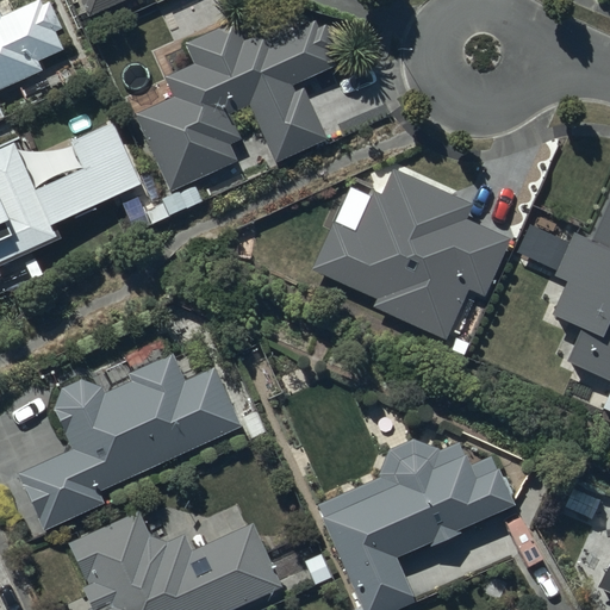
[(0,87),(39,70),(36,62),(62,50),(54,33),(62,30),(50,2),(44,5),(42,0),(38,0),(4,16),(0,7),(0,87)]
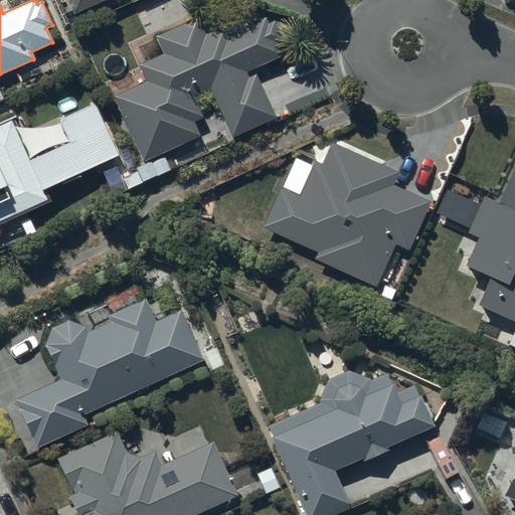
[(67,0),(74,14),(107,0),(67,0)]
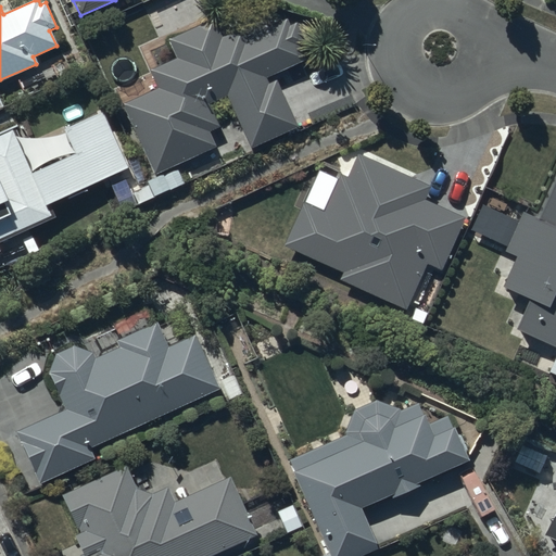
[(159,89),(124,104),(155,176),(217,149),(210,131),(220,127),(210,103),(227,96),(250,148),(298,127),(278,81),(269,85),(267,79),(306,62),(299,47),(306,43),(297,23),(289,27),(286,20),(248,37),(244,28),(223,38),(215,21),(169,41),(177,60),(151,71),(159,89)]
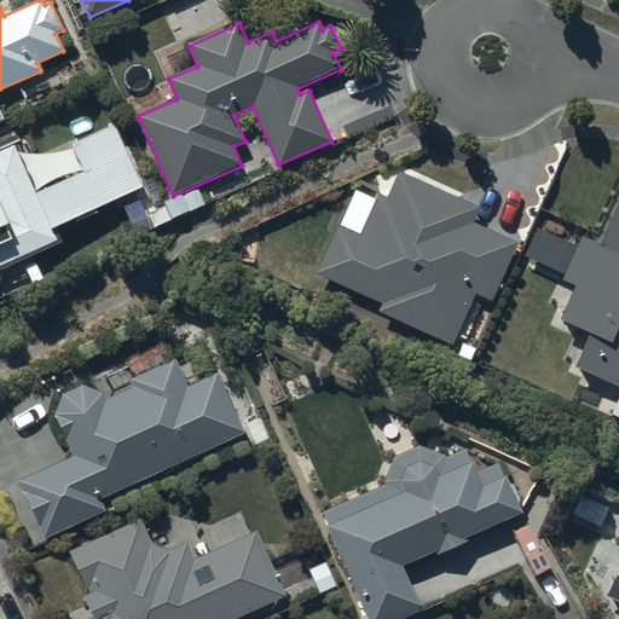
[(0,264),(56,239),(51,227),(73,219),(73,220),(96,210),(94,207),(140,186),(111,122),(69,140),(81,168),(34,189),(12,140),(0,145),(0,264)]
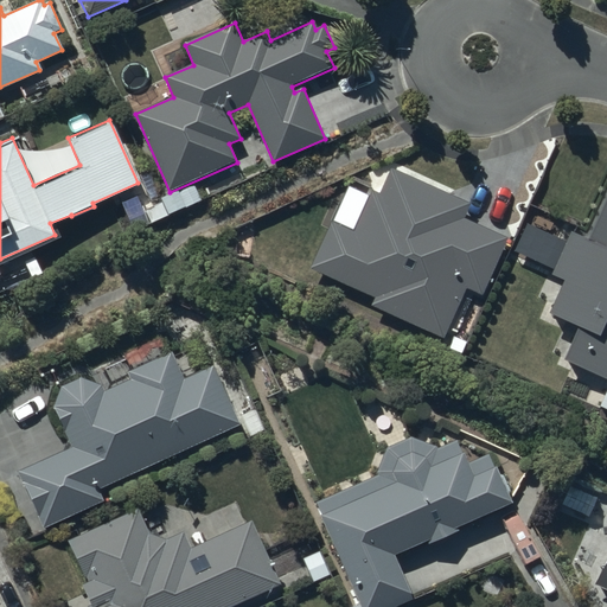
[(355,231),(333,222),(311,269),(375,299),(371,306),(445,339),(446,334),(453,338),(467,307),(460,304),(466,289),(481,296),(508,240),(464,219),(471,205),(391,170),(379,195),(374,192),(355,231)]
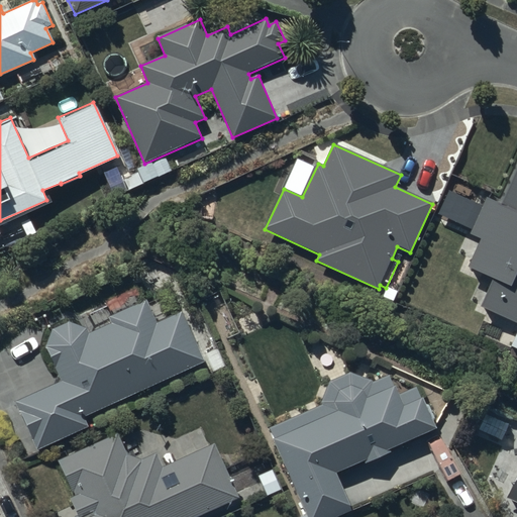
[(516,159),(498,200),(484,194),(468,229),(479,234),(464,263),(491,275),(478,303),(516,320),(516,159)]
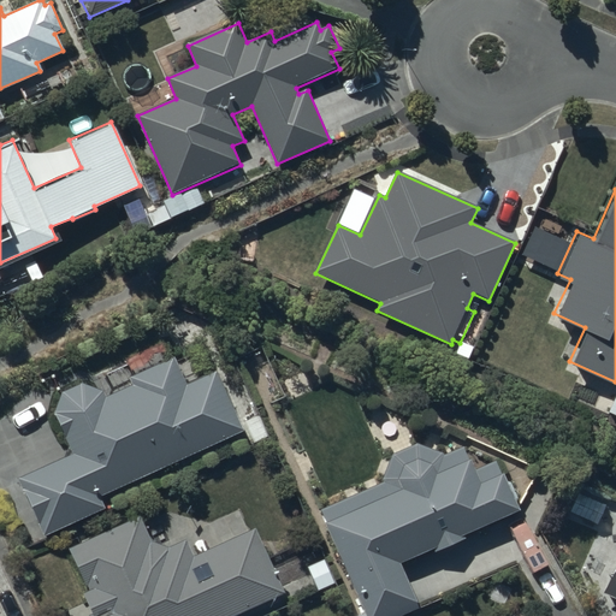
[(66,457),(17,478),(43,537),(105,509),(100,497),(243,434),(215,371),(184,385),(172,357),(130,377),(132,384),(104,396),(102,392),(100,391),(99,390),(98,390),(95,389),(94,389),(92,388),(90,388),(88,388),(87,388),(84,388),(83,388),(81,388),(80,388),(77,388),(76,389),(73,389),(72,390),(70,391),(69,392),(67,392),(66,394),(64,396),(63,397),(61,398),(61,400),(60,401),(59,403),(58,404),(58,407),(57,408),(57,410),(57,412),(55,414),(55,415),(55,418),(70,448),(66,457)]
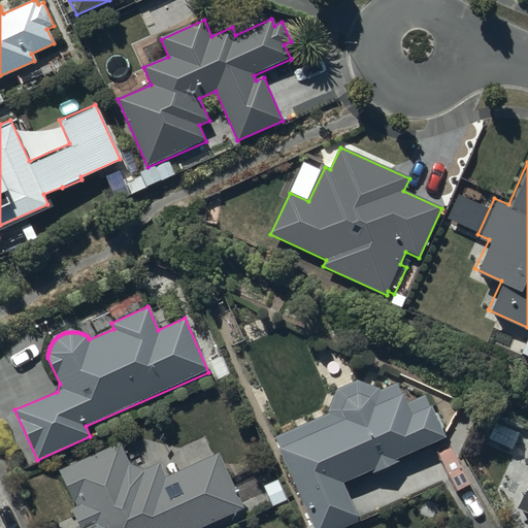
[(275,436),(315,527),(341,527),(359,522),(344,483),(373,469),(374,473),(399,464),(398,459),(447,439),(427,394),(406,403),(397,384),(382,391),(381,389),(378,388),(376,387),(374,386),(373,385),(371,385),(369,384),(367,384),(365,384),(363,383),(361,383),(359,383),(357,384),(355,384),(353,384),(351,385),(349,386),(347,387),(345,388),(343,389),(341,390),(340,391),(338,392),(337,394),(335,395),(334,397),(333,399),(332,400),(331,402),(331,404),(330,406),(329,408),(329,410),(329,413),(329,415),(275,436)]
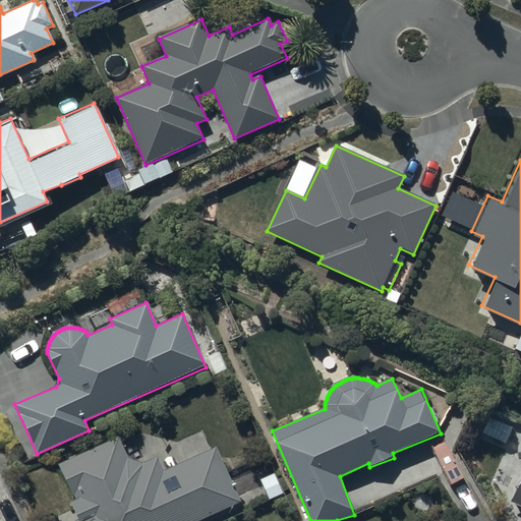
[(76,520),(199,520),(242,502),(217,448),(165,471),(158,456),(143,463),(127,458),(118,439),(59,465),(75,501),(70,503),(78,520),(76,520)]
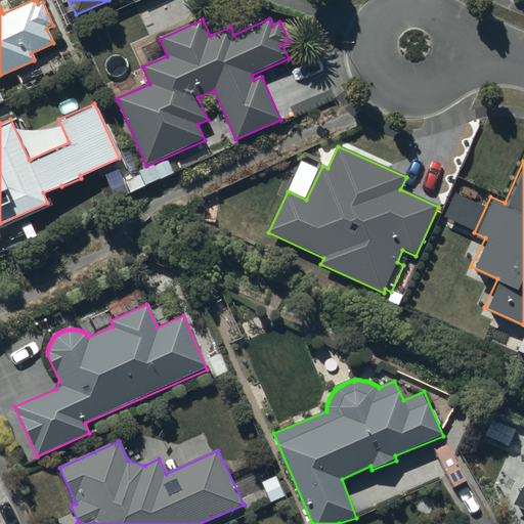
[(523,523),(523,476),(512,504),(523,509),(523,523)]
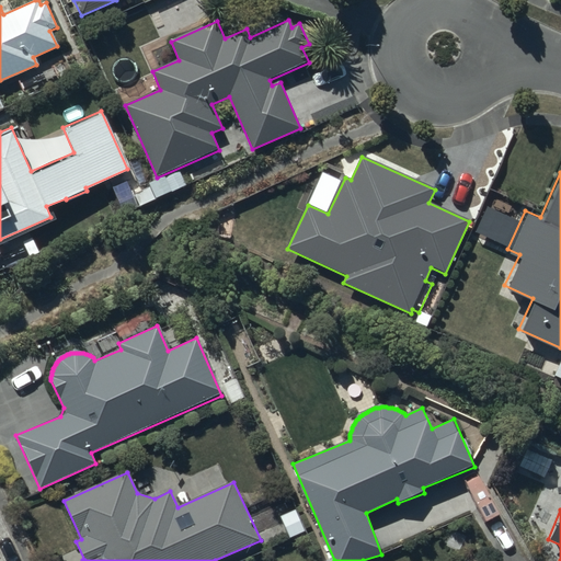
All buildings are outlined.
